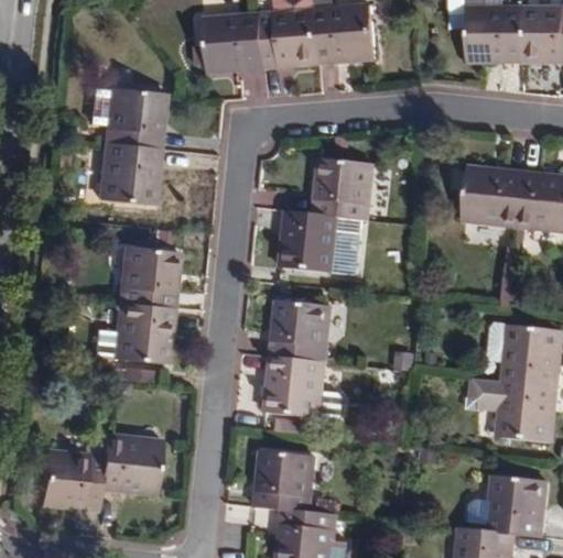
[(315,8),(320,62),(376,56),(371,3),(315,8)]
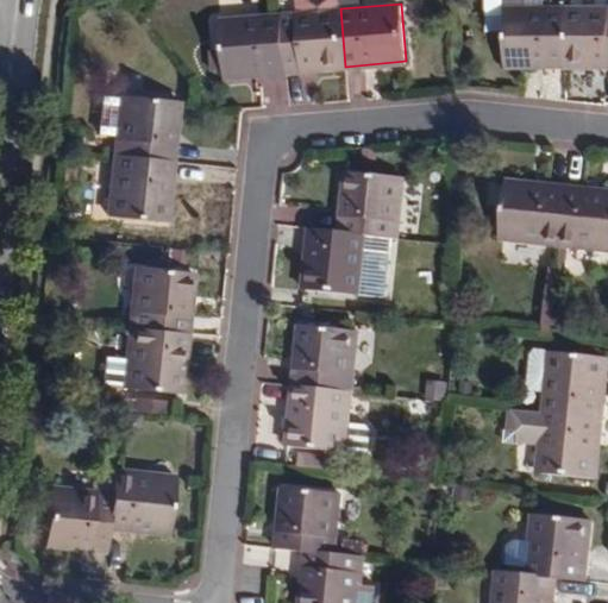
[(563,63),(564,4),(502,4),(500,62),(563,63)]
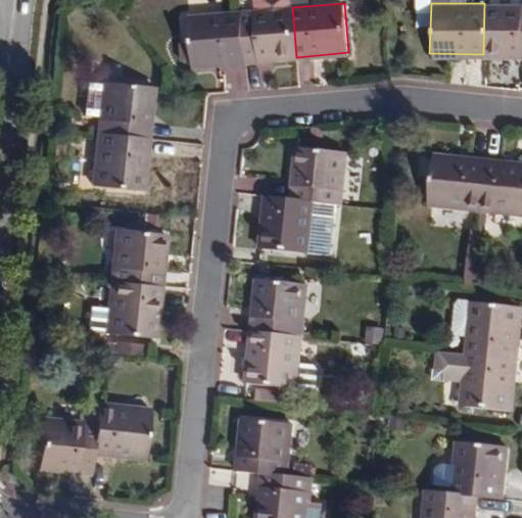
[(521,4),(484,3),(483,54),(521,55),(521,4)]
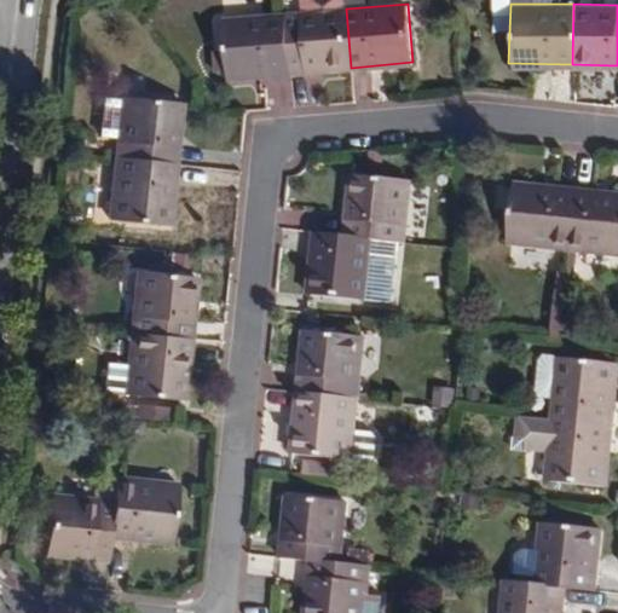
[(351,68),(346,9),(284,15),(289,73),(351,68)]
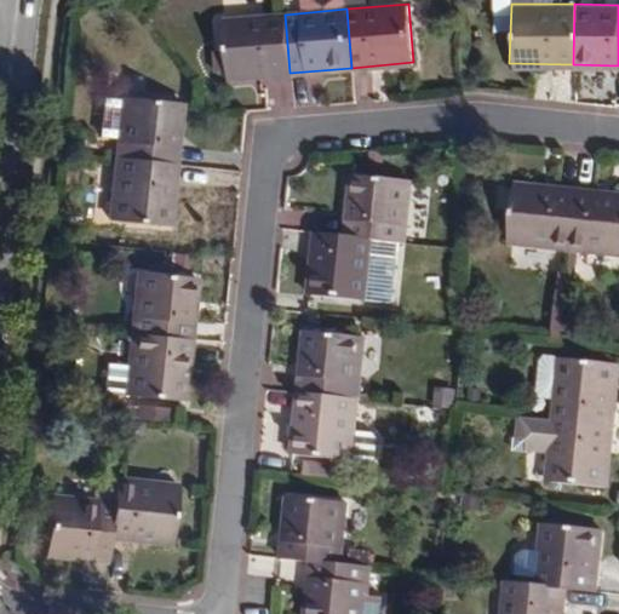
[(290,73),(285,15),(219,21),(225,79),(290,73)]
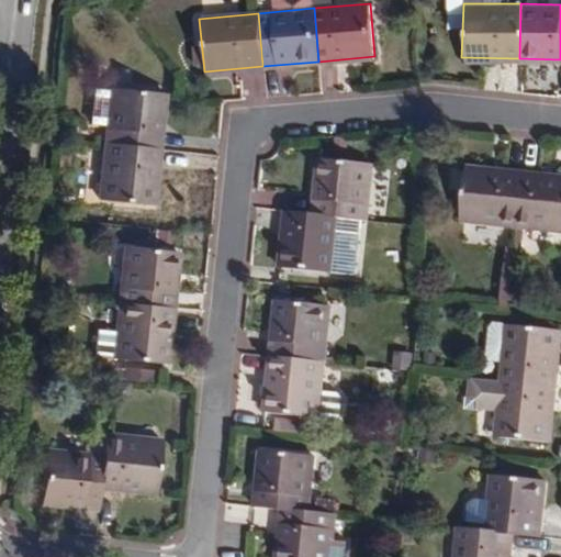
[(108,87),(102,142),(157,147),(161,92),(108,87)]
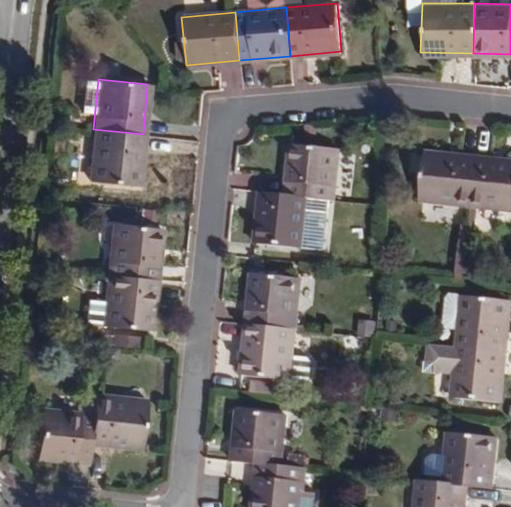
[(137,187),(143,134),(93,129),(88,181),(137,187)]
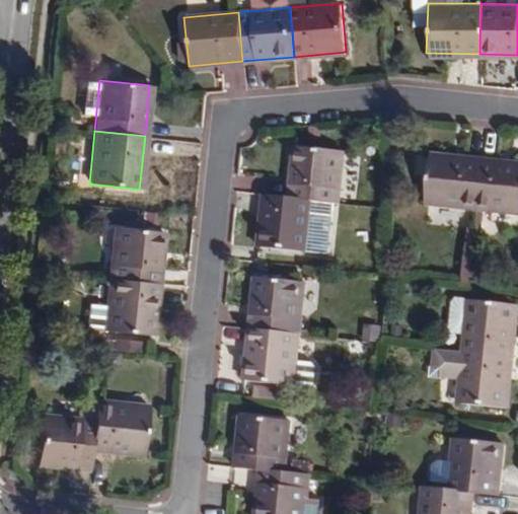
[(289,145),(286,196),(309,198),(330,200),(335,201),(339,150),(289,145)]
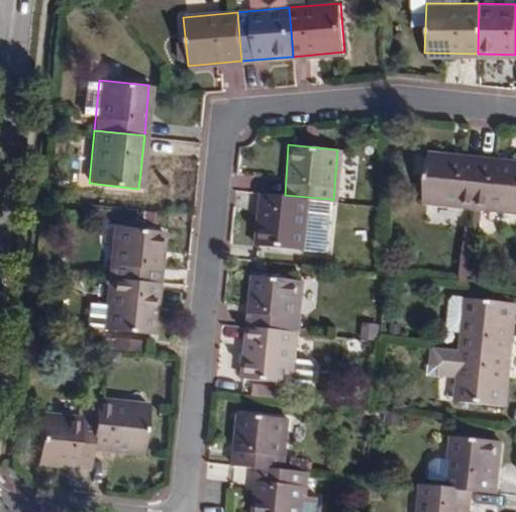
[(472,206),(478,158),(424,152),(420,200),(472,206)]
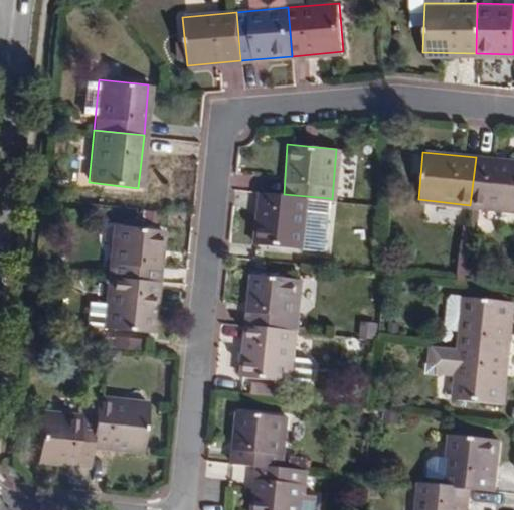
[(513,161),(476,157),(470,205),(513,209),(513,161)]
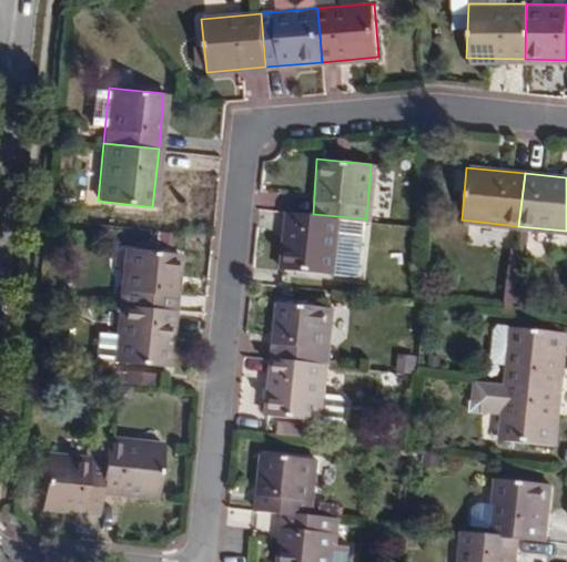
[(338,216),(313,214),(283,211),(279,267),(334,273),(338,216)]
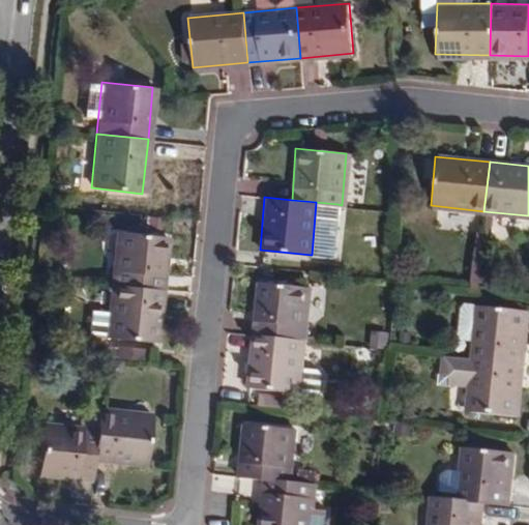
[(316,202),(312,255),(332,257),(338,204),(316,202)]
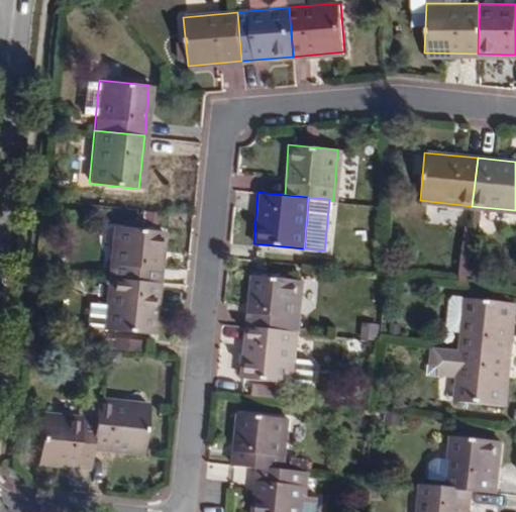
[(113,226),(108,277),(158,282),(163,231),(113,226)]
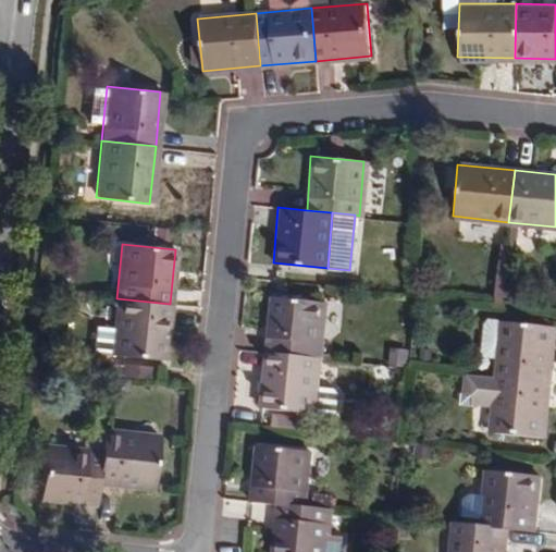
[(269,296),(263,352),(318,357),(323,302),(269,296)]
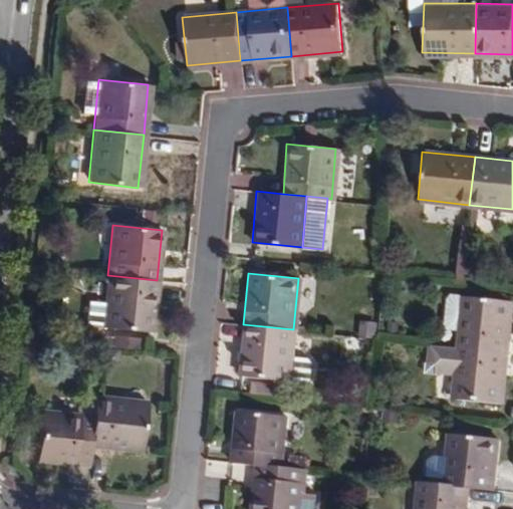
[(151,334),(157,280),(107,275),(102,329),(151,334)]
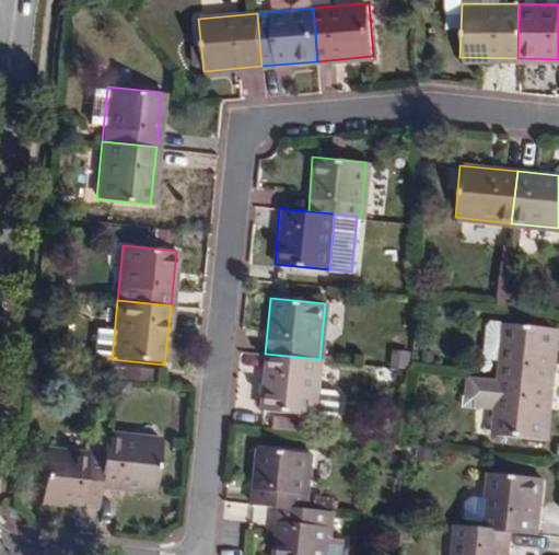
[(499,356),(502,321),(490,320),(484,325),(482,349),(487,355),(499,356)]
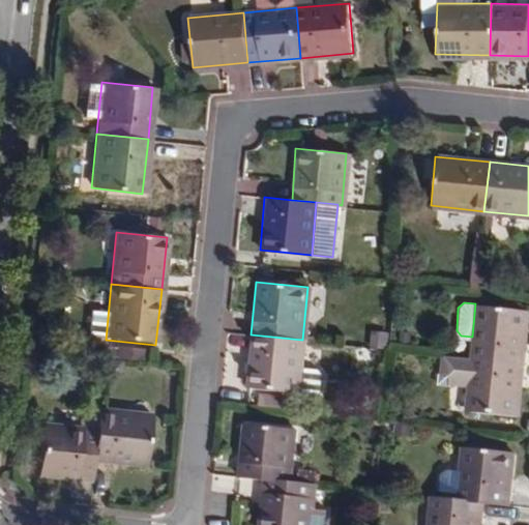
[(475,303),(470,357),(521,362),(525,309),(475,303)]
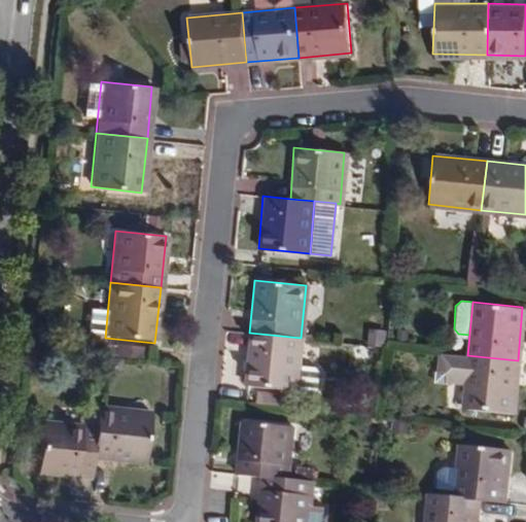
[(295,391),(301,338),(249,333),(244,386),(295,391)]
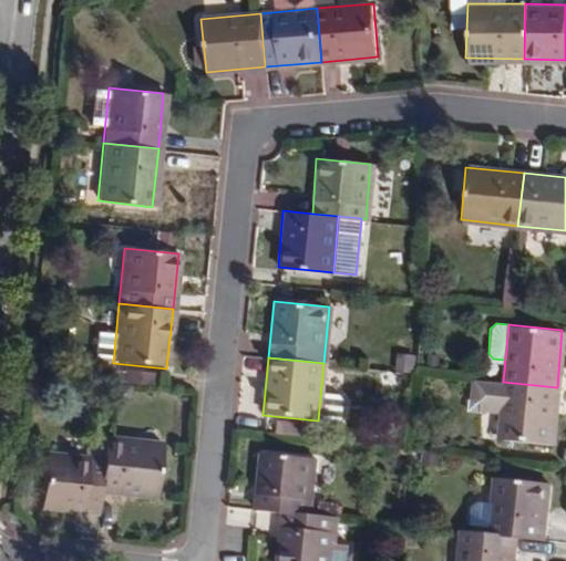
[(503,382),(473,378),(471,397),(469,397),(467,408),(479,409),(479,407),(501,409),(503,382)]
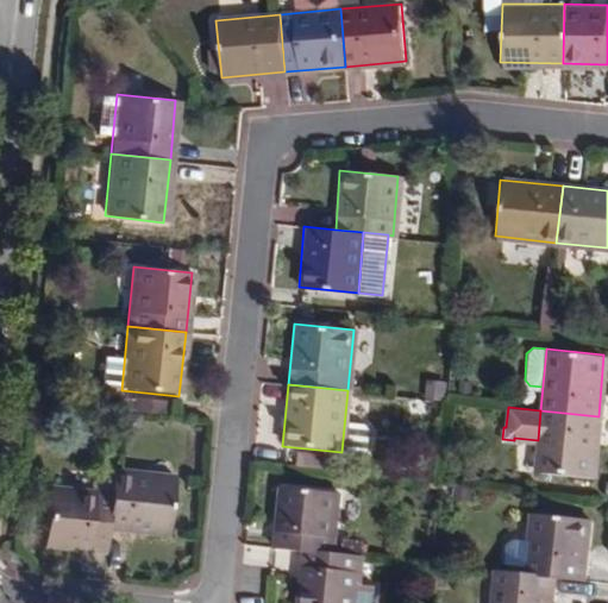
[(593,477),(599,416),(540,410),(536,471),(593,477)]
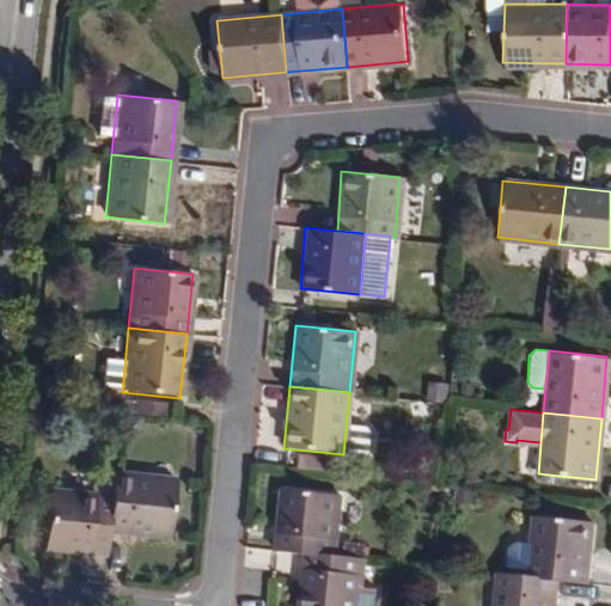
[(115,472),(112,499),(109,531),(169,538),(175,479),(115,472)]
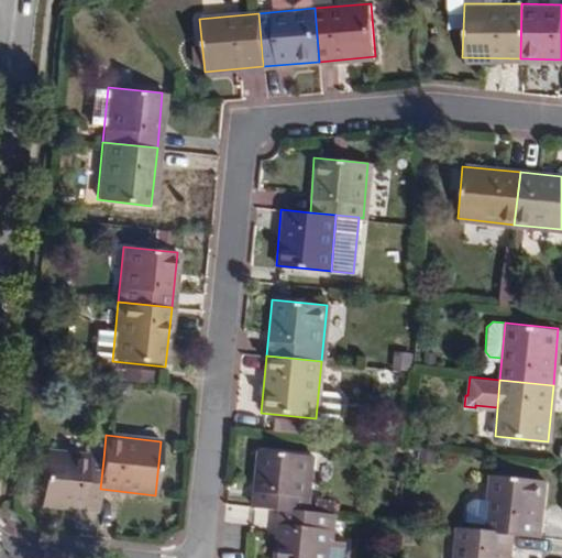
[(253,507),(281,510),(307,513),(312,457),(257,451),(253,507)]
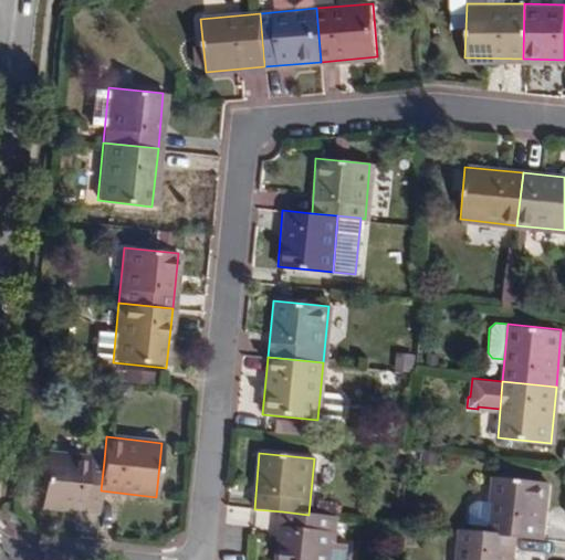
[(101,490),(104,461),(43,454),(38,506),(98,514),(101,490)]
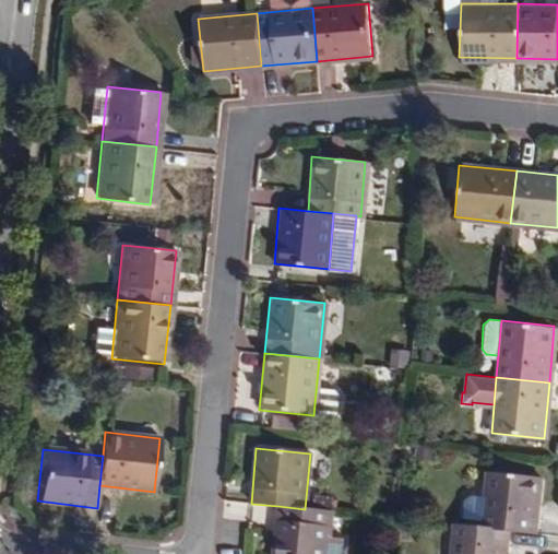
[(488,471),(483,528),(509,530),(536,533),(541,476),(488,471)]
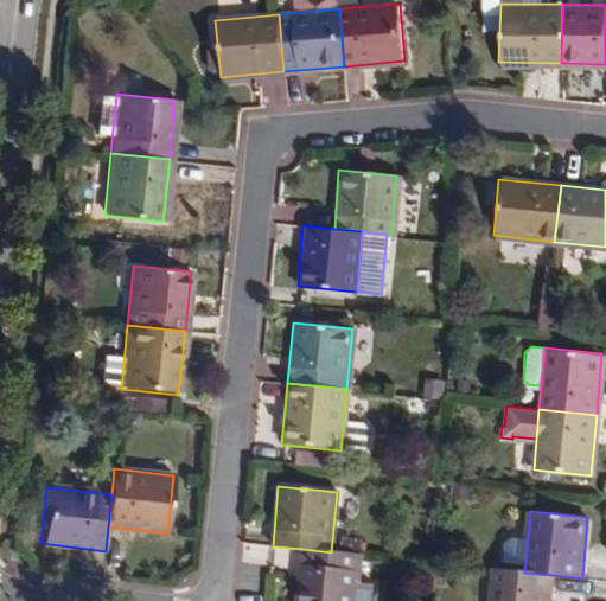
[(331,552),(303,549),(298,600),(356,600),(361,555),(331,552)]
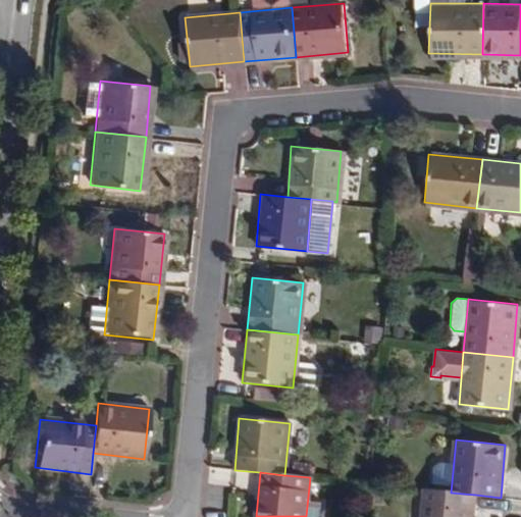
[(472,516),(475,495),(451,493),(426,489),(422,516),(472,516)]
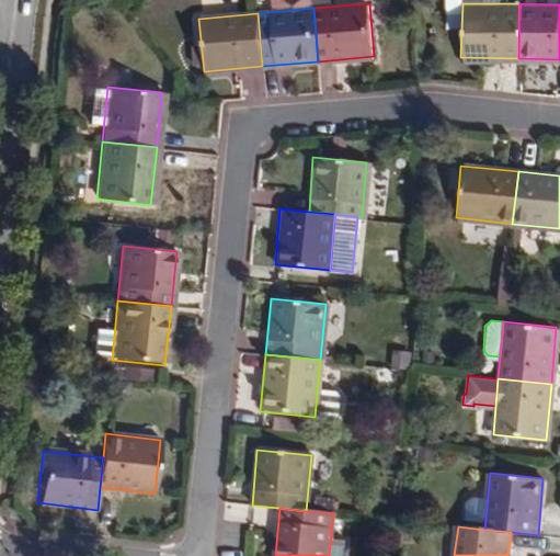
All buildings are outlined.
